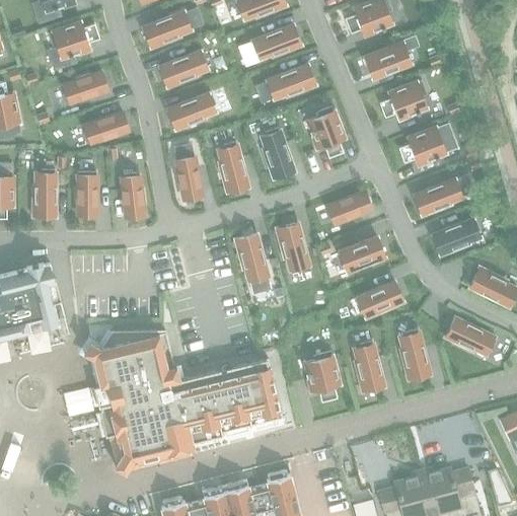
[(44,1),(48,12),(55,10),(56,11),(59,10),(59,8),(65,6),(65,8),(76,5),(74,0),(38,0),(39,3),(44,1)]
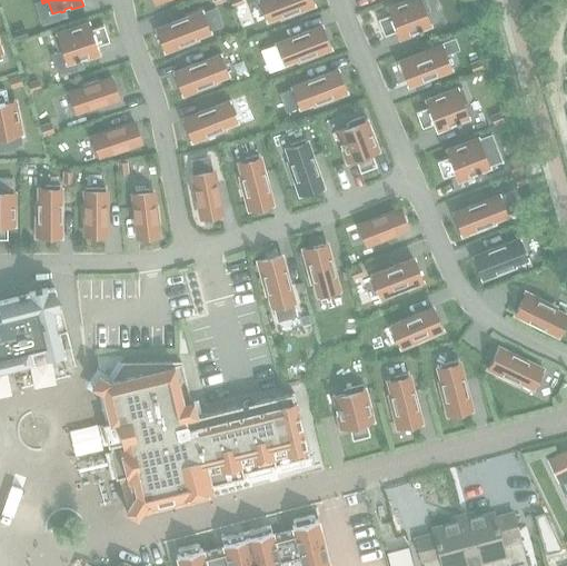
[(235,0),(231,1),(235,10),(245,7),(241,0),(235,0)]
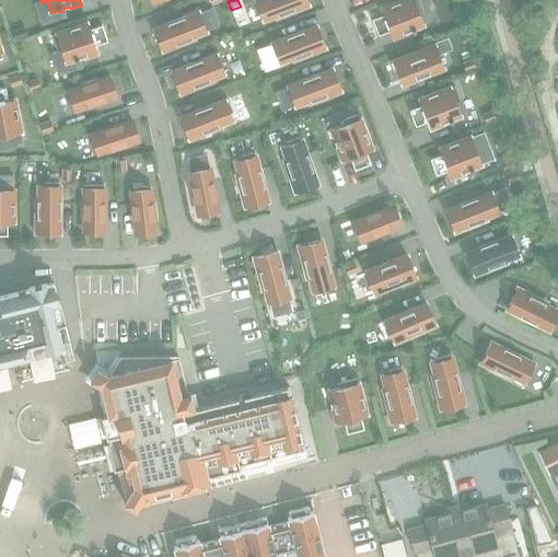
[(259,18),(263,16),(265,22),(278,16),(280,21),(311,9),(306,0),(265,0),(255,4),(259,18)]
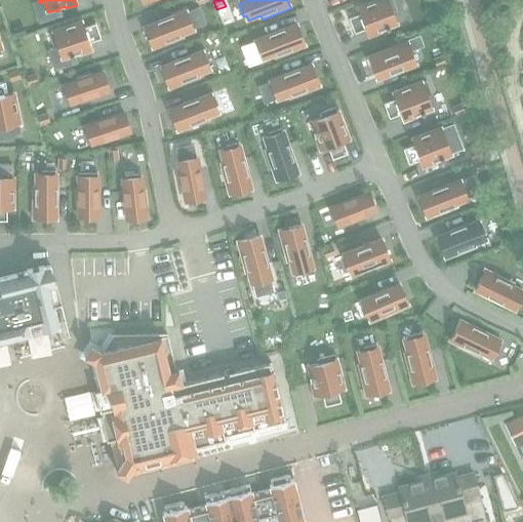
[(356,35),(368,31),(370,38),(381,34),(380,32),(387,30),(388,31),(391,30),(391,28),(398,26),(394,14),(398,12),(393,0),(386,0),(360,10),(362,15),(351,21),(356,35)]
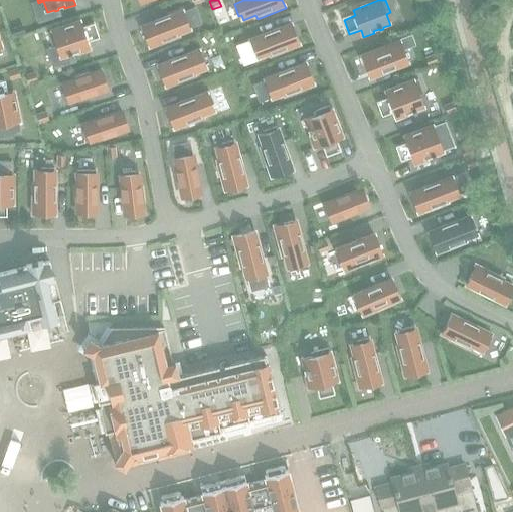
[(152,50),(180,39),(178,36),(190,31),(184,13),(144,29),(152,50)]
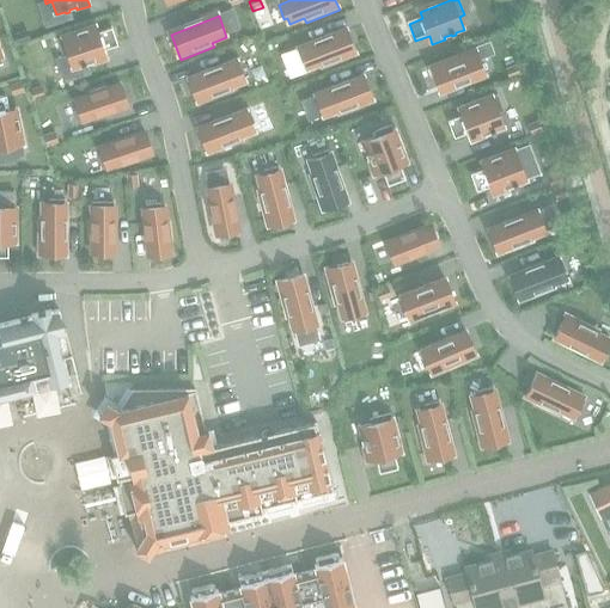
[(105,53),(119,48),(114,30),(99,35),(97,29),(59,41),(63,59),(69,56),(74,69),(83,67),(84,69),(87,67),(87,66),(95,63),(95,65),(108,61),(105,53)]
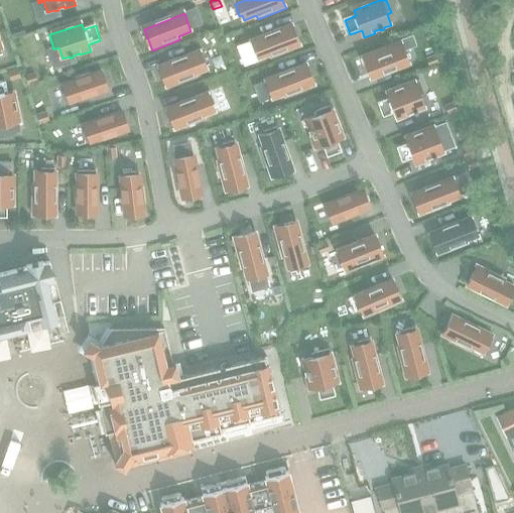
[(301,47),(293,26),(250,43),(255,55),(257,54),(259,59),(271,54),(273,58),(301,47)]
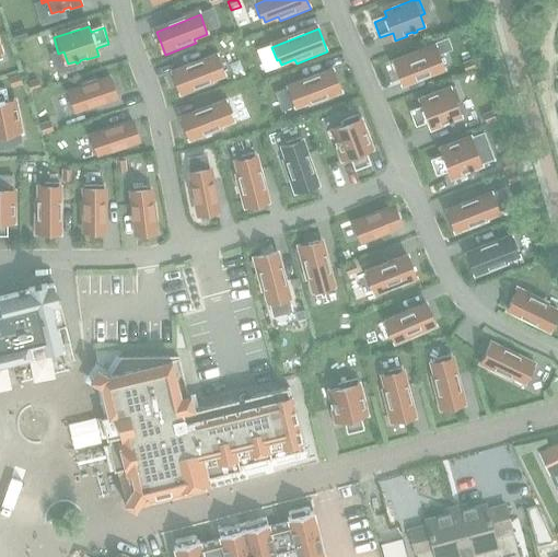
[(26,30),(15,33),(16,35),(19,42),(28,38),(26,30)]
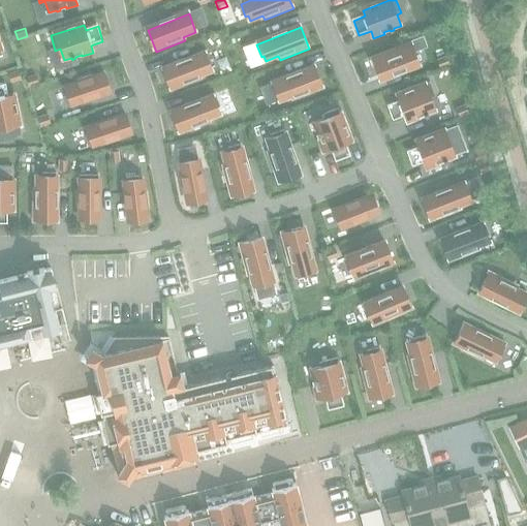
[(431,41),(434,50),(443,47),(440,38),(431,41)]
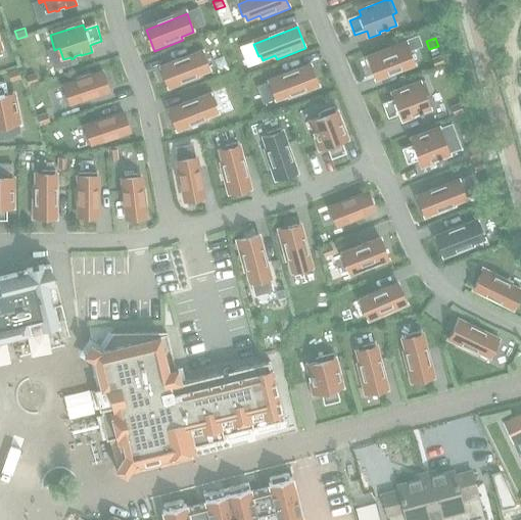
[(369,59),(377,80),(415,64),(408,45),(369,59)]
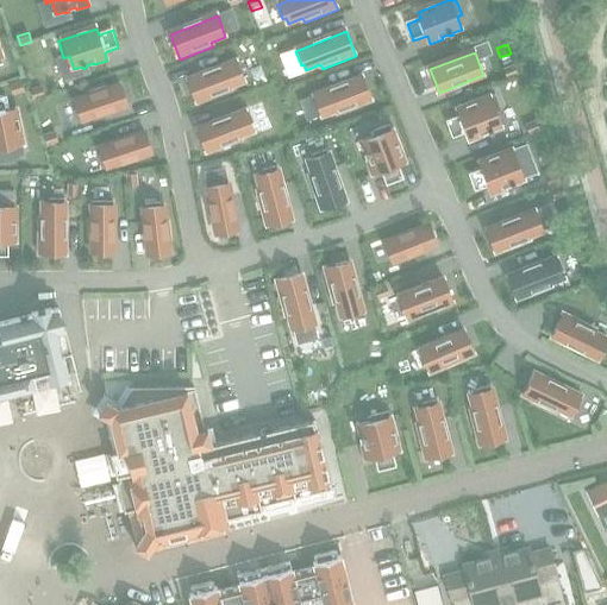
[(232,93),(230,88),(245,82),(243,76),(245,75),(241,61),(189,81),(199,106),(232,93)]
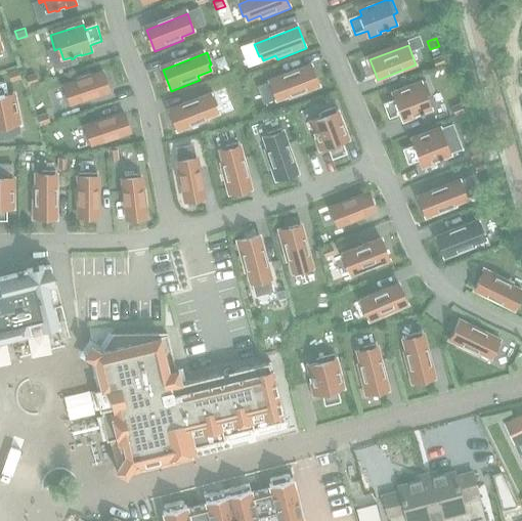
[(443,57),(434,61),(437,69),(446,66),(443,57)]
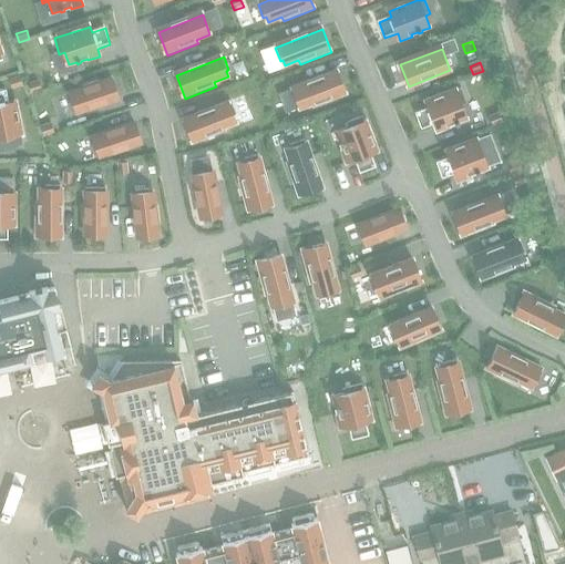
[(348,69),(291,90),(296,102),(299,101),(301,106),(315,102),(316,104),(356,90),(348,69)]
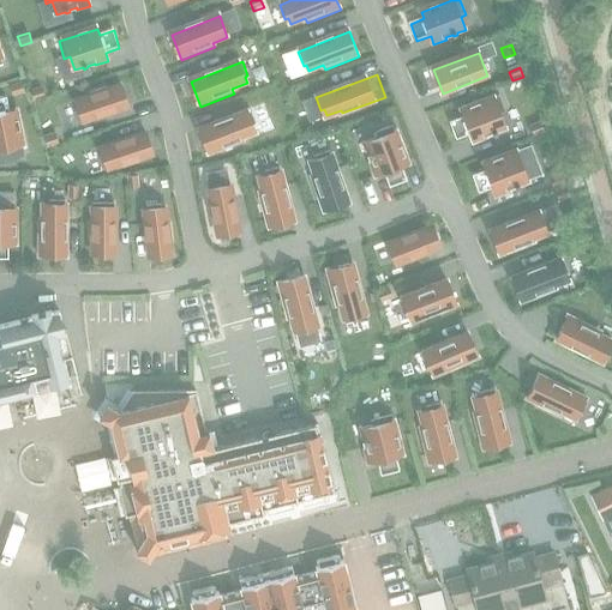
[(13,88),(15,97),(27,95),(24,85),(13,88)]
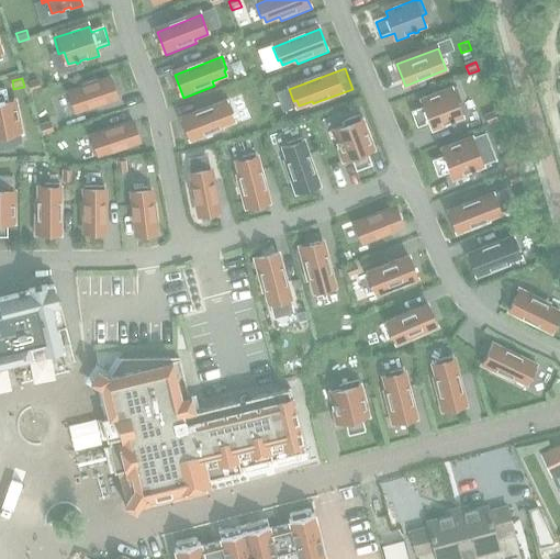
[(119,99),(112,80),(99,85),(98,81),(82,87),(84,89),(67,94),(74,114),(119,99)]
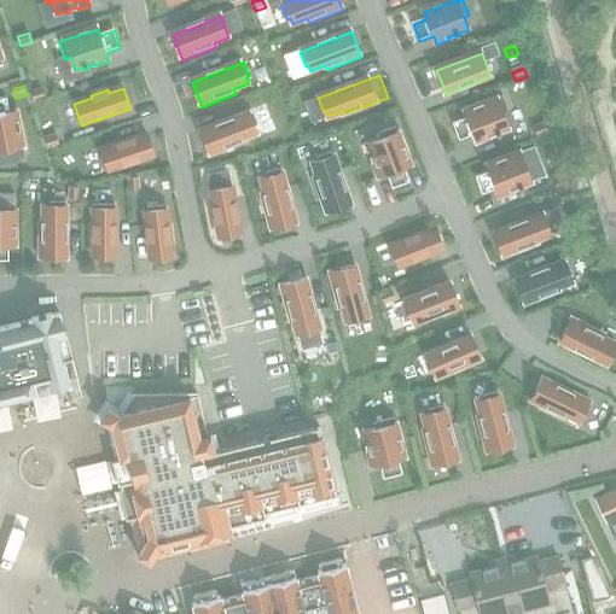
[(45,89),(33,93),(36,103),(47,99),(45,89)]
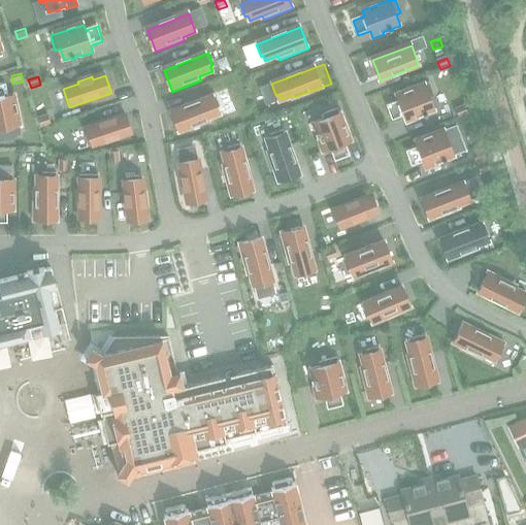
[(405,117),(408,124),(419,120),(418,118),(424,116),(425,118),(429,116),(428,113),(435,111),(431,100),(436,98),(430,84),(397,96),(399,101),(388,106),(393,121),(405,117)]
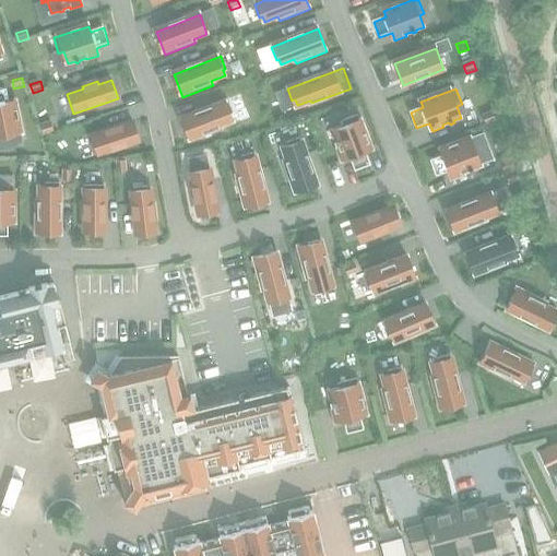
[(0,91),(0,137),(6,137),(7,142),(23,139),(15,102),(10,104),(7,90),(0,91)]
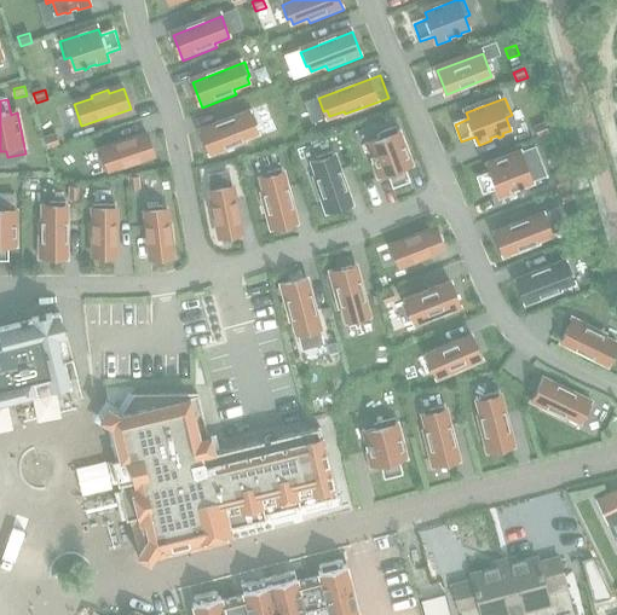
[(259,127),(254,112),(202,133),(212,157),(246,145),(244,140),(246,140),(259,134),(257,128),(259,127)]
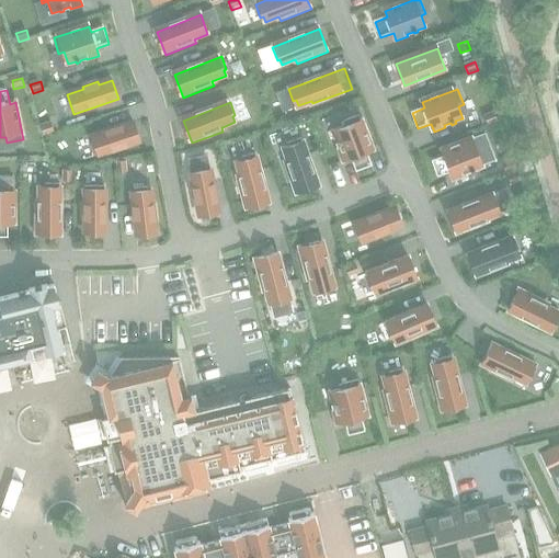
[(495,113),(486,117),(489,125),(499,122),(495,113)]
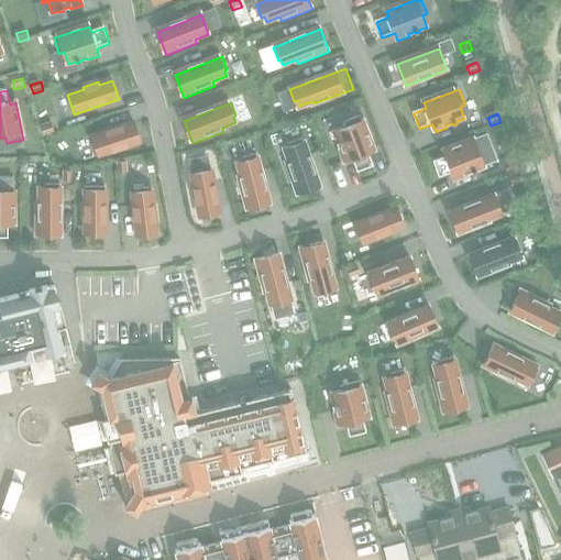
[(359,173),(374,167),(370,154),(375,152),(362,117),(347,123),(348,128),(337,133),(339,141),(338,141),(339,145),(341,144),(343,151),(341,152),(345,163),(353,161),(359,173)]
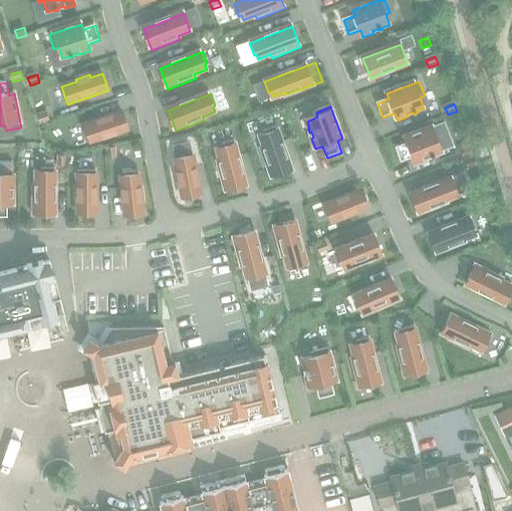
[(50,121),(47,113),(38,116),(40,124),(50,121)]
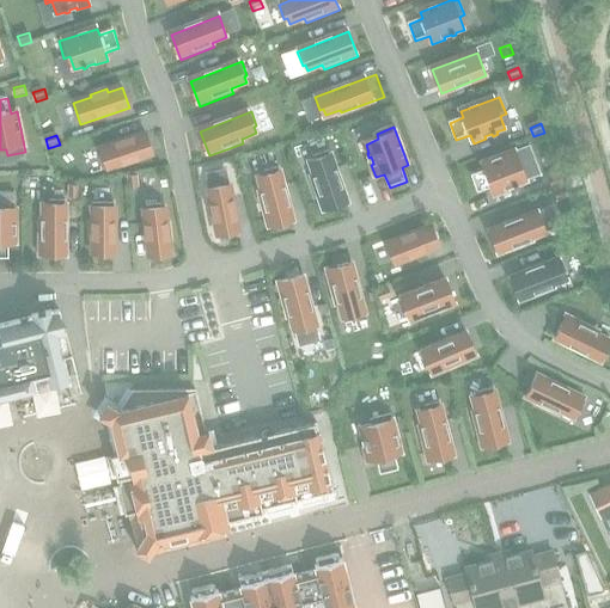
[(98,151),(105,172),(123,166),(124,169),(141,164),(140,160),(154,155),(147,135),(98,151)]
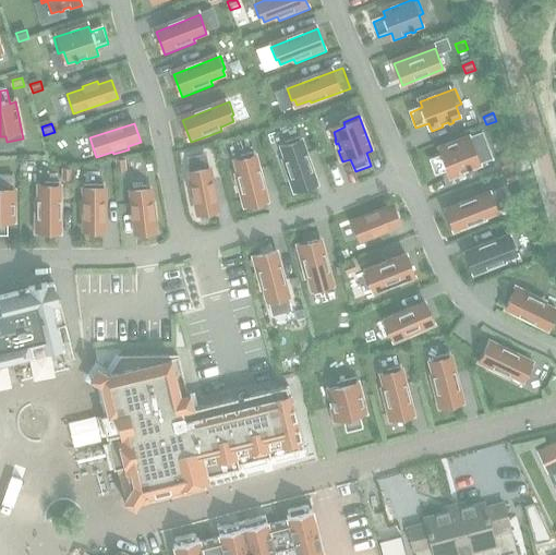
[(443,156),(431,161),(436,177),(449,172),(451,180),(463,176),(462,173),(469,171),(470,172),(473,171),(473,169),(481,167),(476,155),(481,153),(475,137),(440,151),(443,156)]
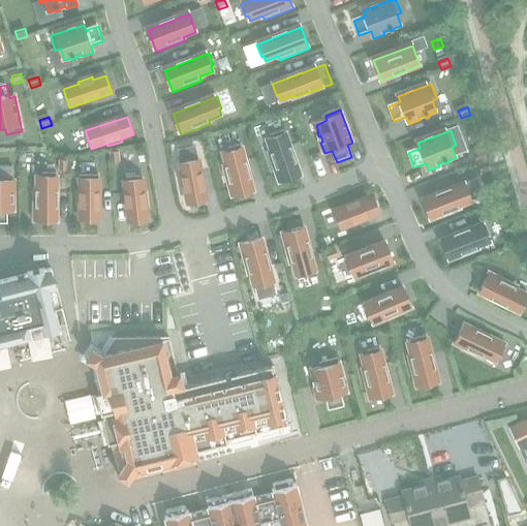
[(301,177),(285,131),(273,136),(274,138),(269,141),(273,153),(269,155),(279,184),(301,177)]
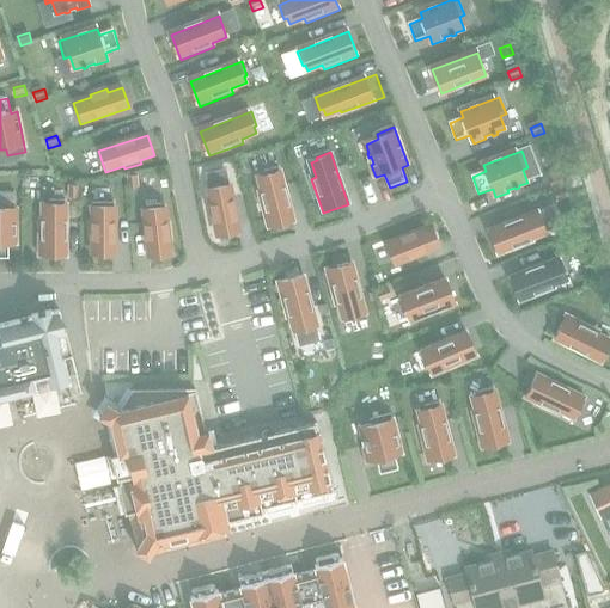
[(263,194),(260,195),(268,228),(294,222),(280,169),(266,173),(266,176),(260,178),(263,194)]
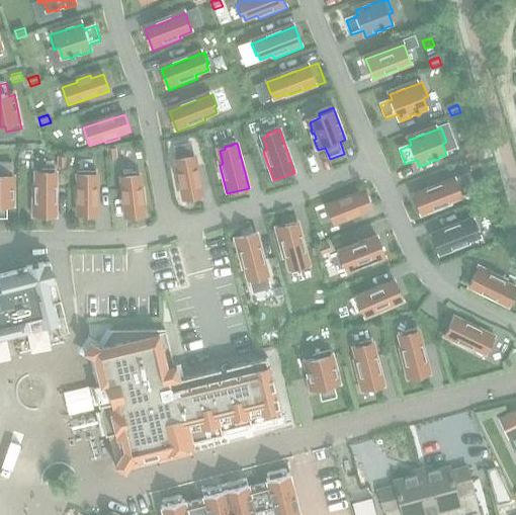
[(474,149),(464,152),(467,160),(477,156),(474,149)]
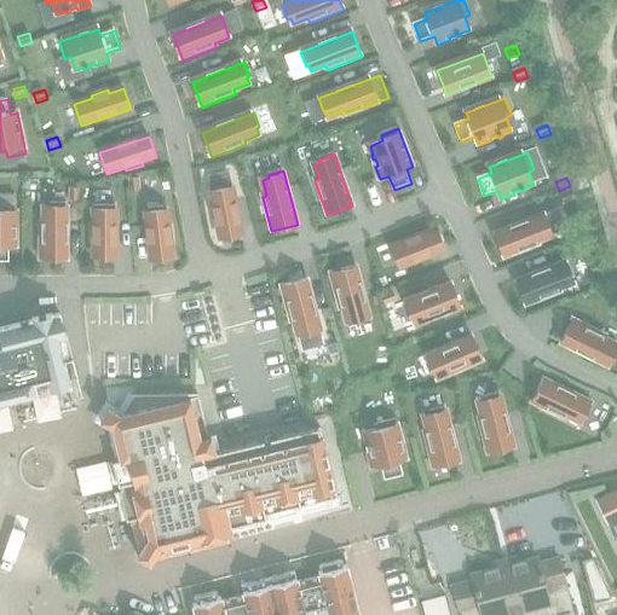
[(142,191),(140,179),(131,180),(132,192),(142,191)]
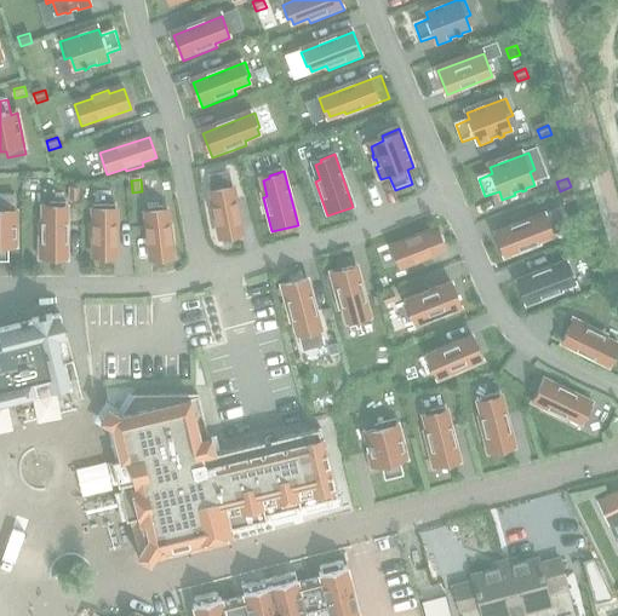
[(211,190),(215,208),(212,209),(216,226),(218,226),(222,241),(244,236),(233,185),(211,190)]
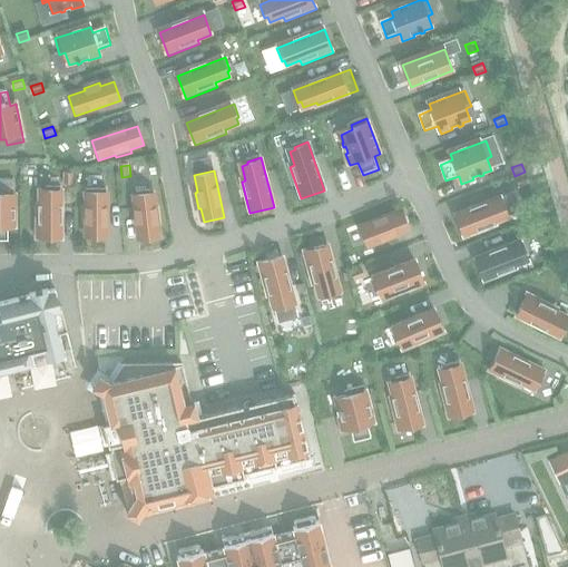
[(530,184),(527,176),(517,179),(520,188),(530,184)]
